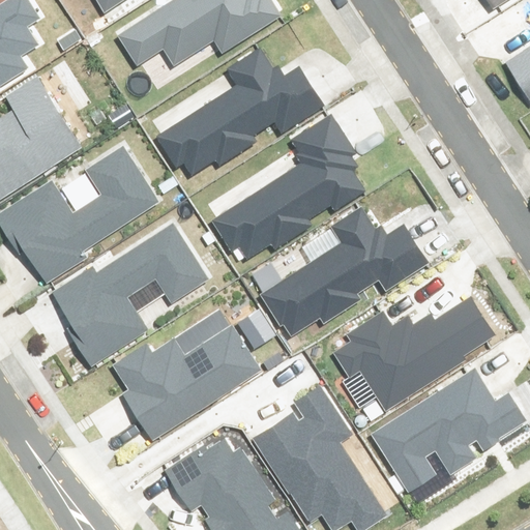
[(0,82),(22,67),(16,58),(35,45),(23,26),(35,17),(24,0),(7,0),(0,5),(0,82)]
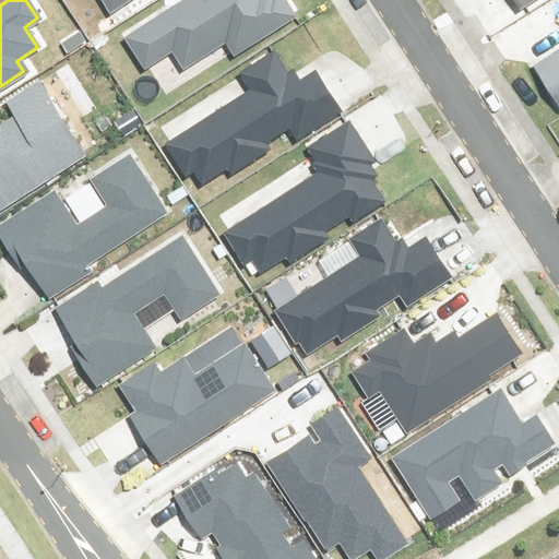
[(104,0),(111,11),(128,0),(104,0)]
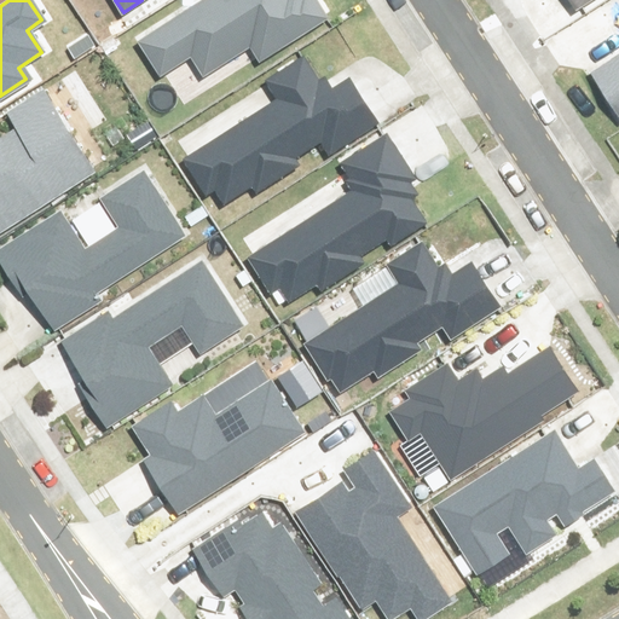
[(196,0),(137,40),(162,76),(194,56),(206,74),(253,41),(264,57),(324,17),(312,0),(196,0)]
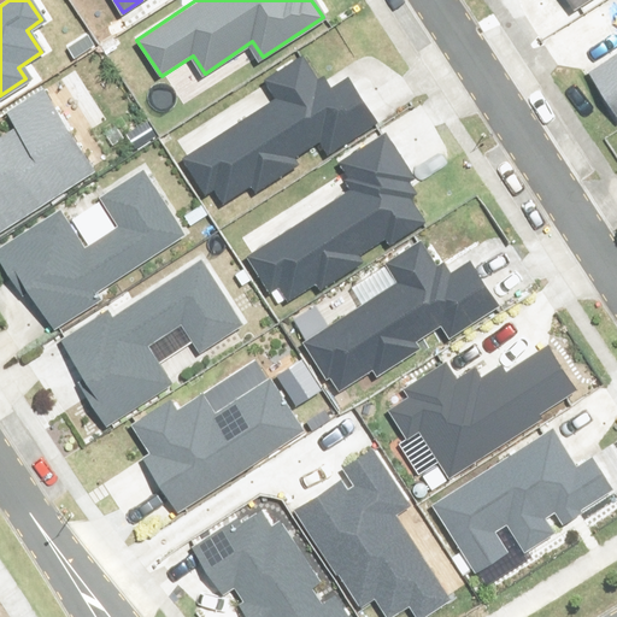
[(616,51),(589,69),(616,112),(616,51)]
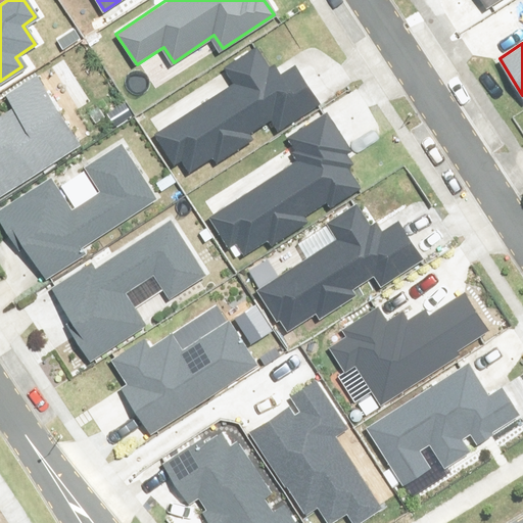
[(187,180),(215,162),(219,169),(250,148),(246,141),(278,121),(282,128),(319,104),(295,68),(278,80),(258,49),(228,69),(237,84),(158,136),(187,180)]
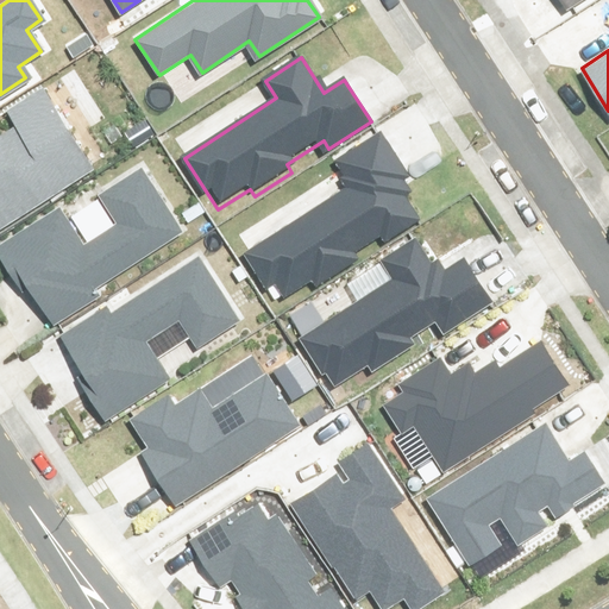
[(37,89),(0,113),(0,231),(92,169),(37,89)]
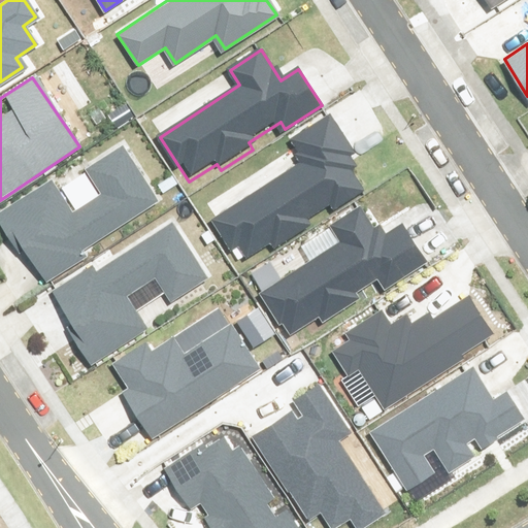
[(295,151),(303,164),(219,217),(225,227),(217,232),(232,258),(241,252),(249,265),(273,250),(276,254),(308,234),(304,227),(327,212),(332,220),(367,198),(349,167),(354,164),(349,156),(354,153),(329,114),(294,136),(301,146),(295,151)]
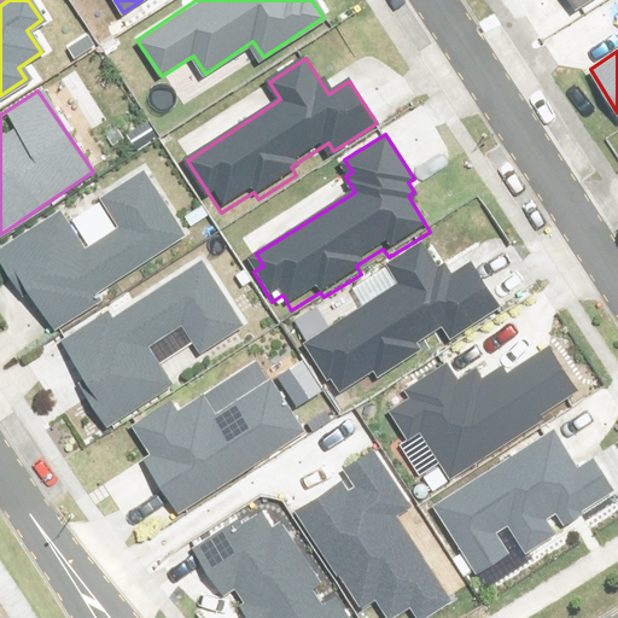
[(57,210),(0,248),(0,258),(10,274),(19,268),(53,319),(180,233),(140,174),(65,223),(57,210)]
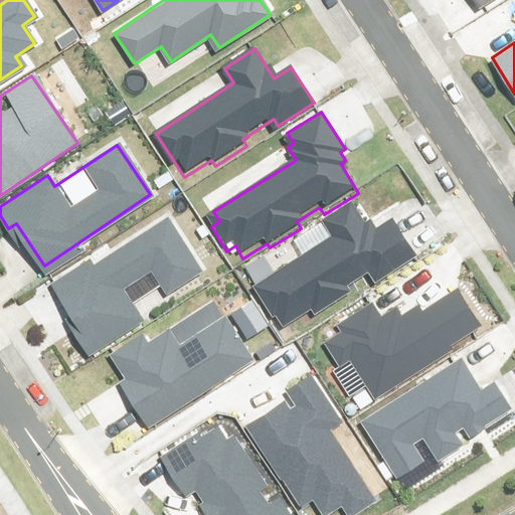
[(332,233),(255,286),(282,324),(312,304),(315,308),(367,273),(374,283),(411,256),(390,225),(374,236),(352,203),(324,222),(332,233)]
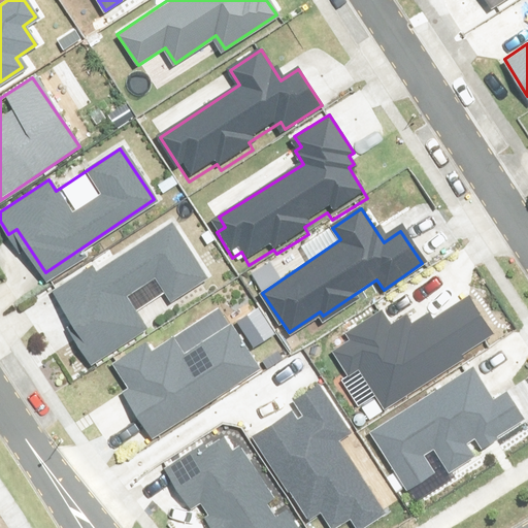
[(89,268),(52,293),(81,336),(74,341),(89,363),(146,324),(128,297),(156,278),(170,300),(206,275),(170,222),(93,274),(89,268)]
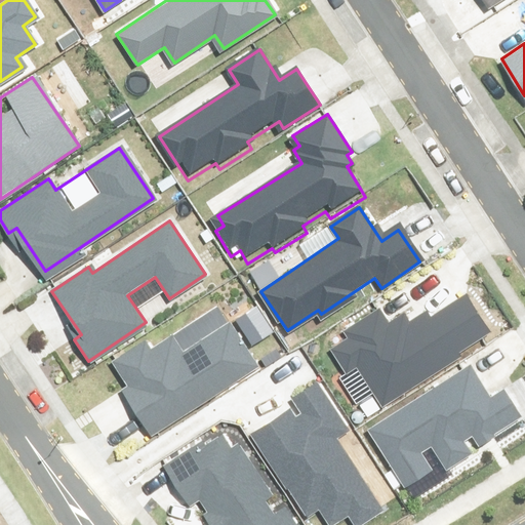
[(467,294),(431,317),(428,312),(410,322),(405,313),(391,322),(382,309),(345,332),(350,340),(330,353),(348,380),(360,372),(382,408),(493,336),(467,294)]
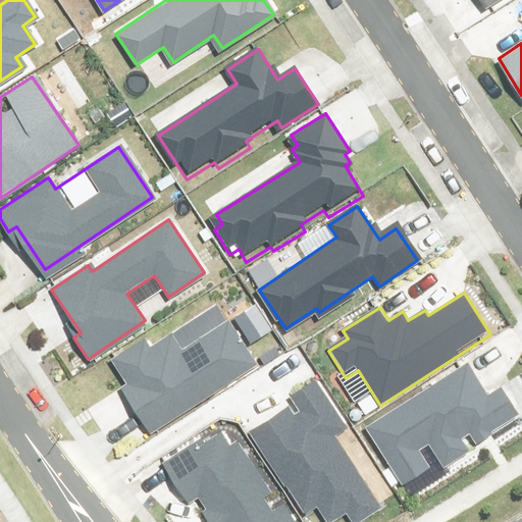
[(254,302),(233,316),(251,342),(271,327),(254,302)]
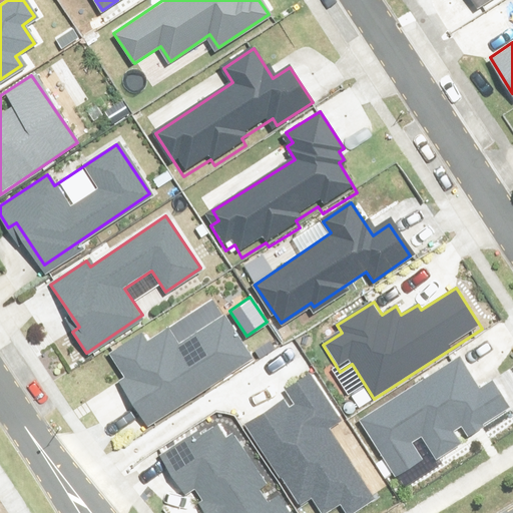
[(252,359),(224,317),(179,347),(168,331),(149,343),(144,336),(112,357),(127,379),(121,382),(151,427),(252,359)]
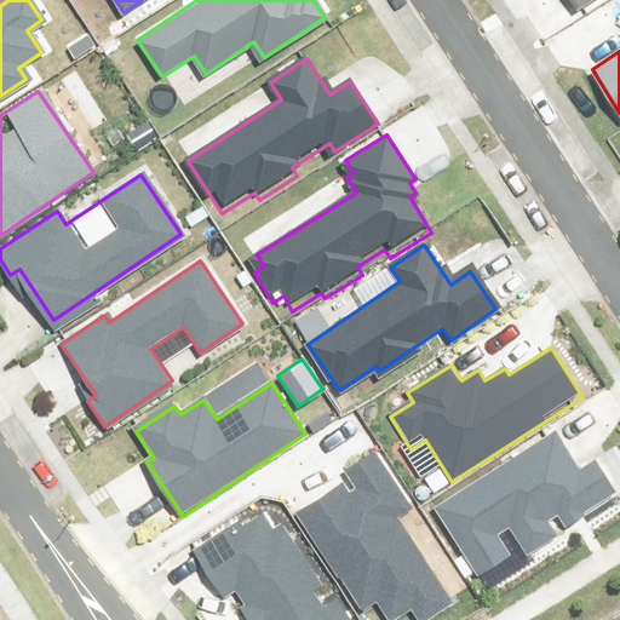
[(579,472),(557,436),(440,507),(482,578),(556,533),(547,520),(560,512),(566,524),(616,493),(597,461),(579,472)]
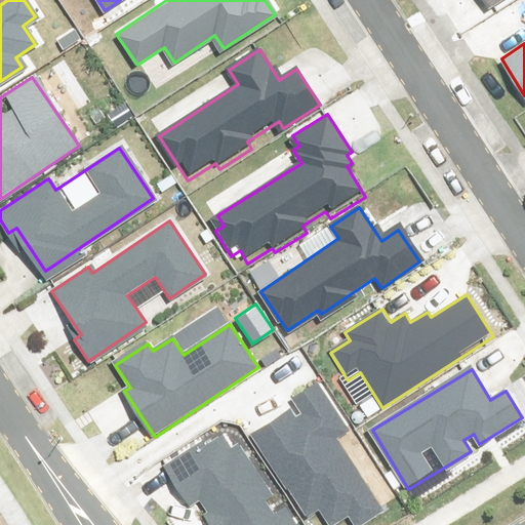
[(344,430),(315,382),(289,398),(296,409),(255,434),(307,517),(317,511),(325,524),(337,524),(350,518),(352,523),(375,509),(332,437),(344,430)]
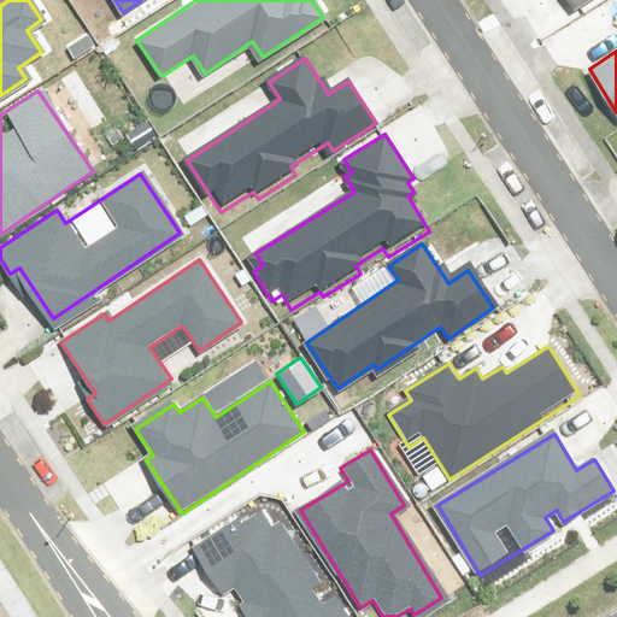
[(235,548),(204,566),(221,594),(231,588),(248,616),(346,616),(331,593),(322,599),(280,528),(274,530),(258,506),(223,527),(235,548)]
